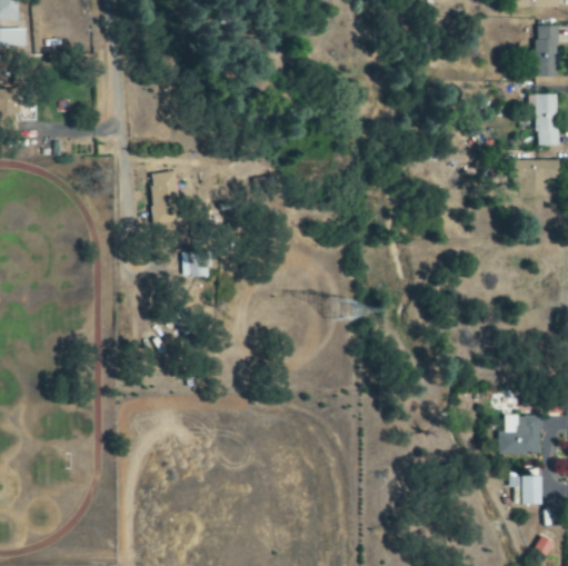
[(0,0),(0,19),(17,20),(17,0),(0,0)]
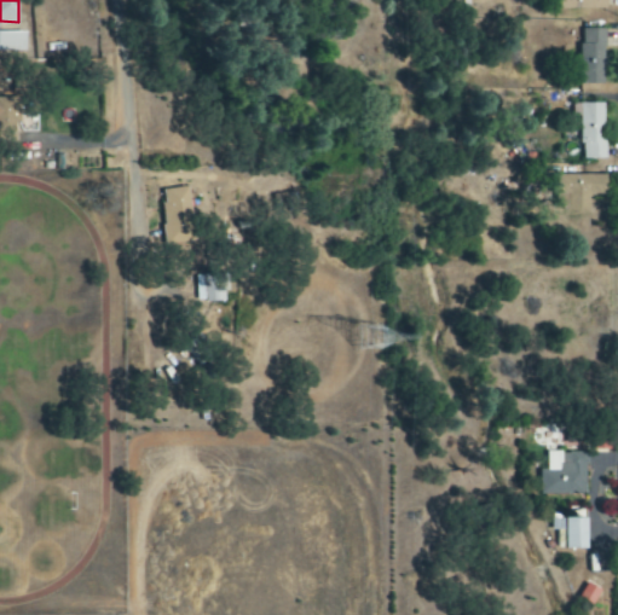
[(606,27),(582,27),(583,82),(607,82),(606,27)]
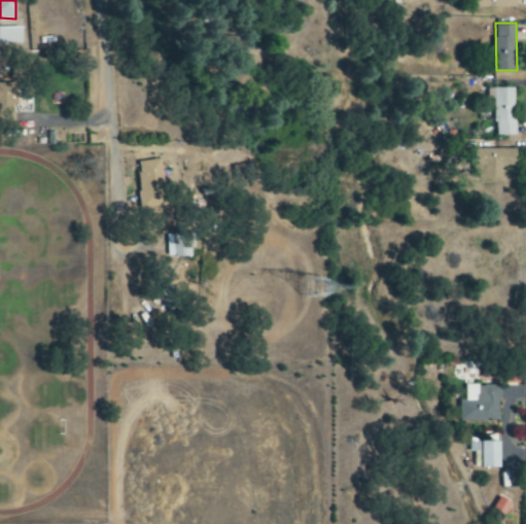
[(22,26),(0,25),(0,41),(22,42),(22,26)]
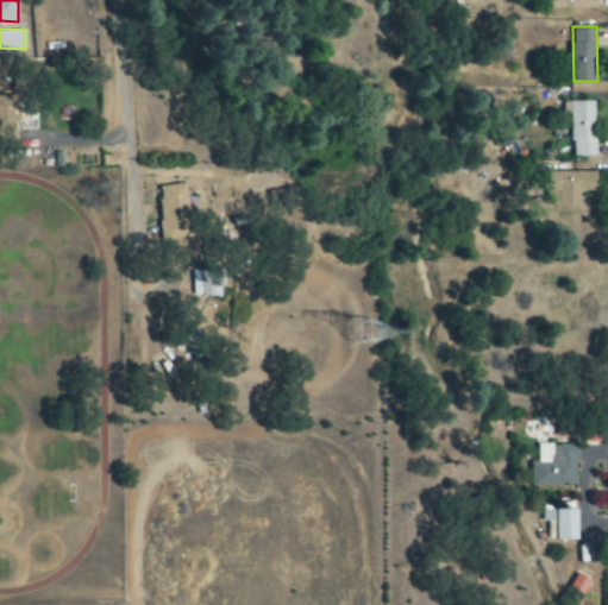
[(574,111),(572,155),(596,155),(597,100),(566,100),(566,111),(574,111)]
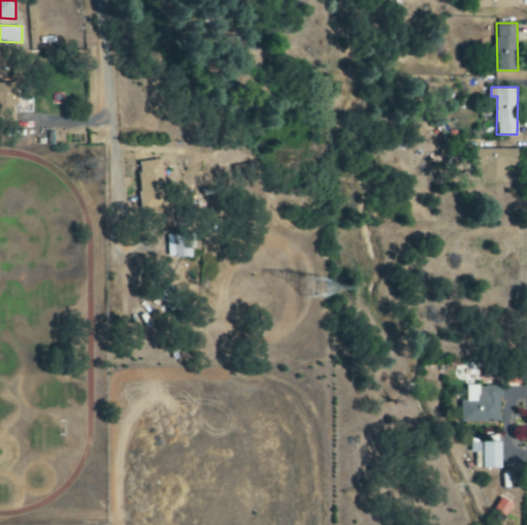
[(519,148),(472,149),(472,138),(464,138),(465,167),(490,167),(490,175),(504,175),(504,164),(519,164),(519,148)]
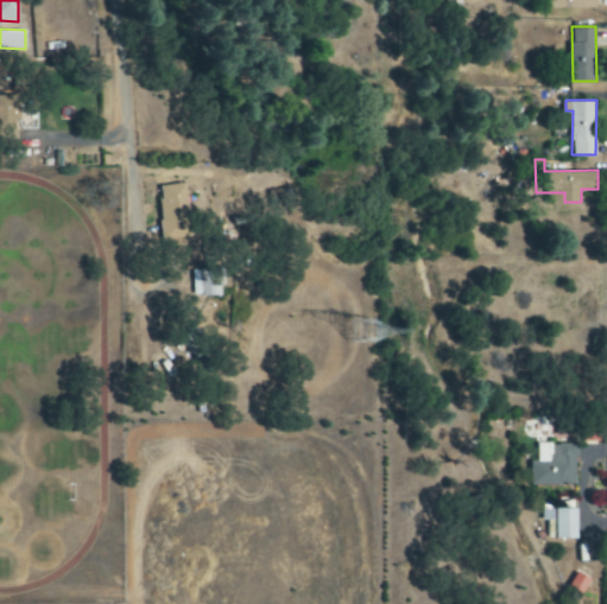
[(162,183),(169,228),(193,224),(185,179),(162,183)]
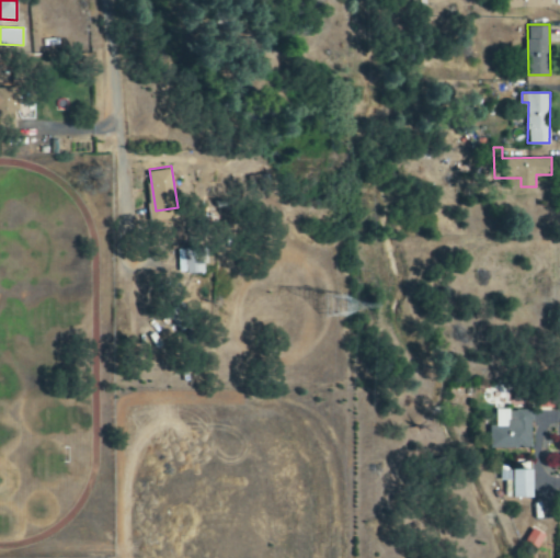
[(207,246),(180,246),(180,271),(207,271),(207,246)]
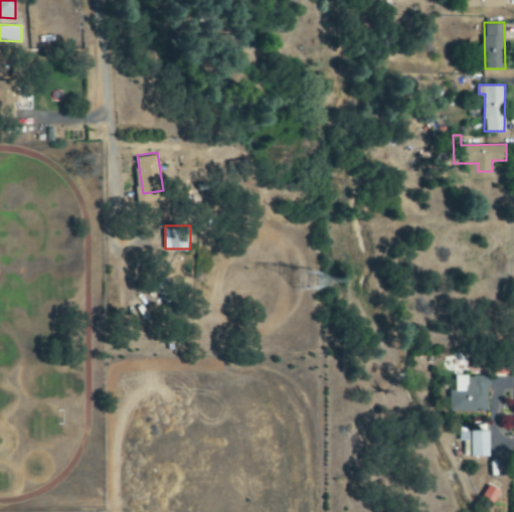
[(155,301),(171,299),(168,279),(153,280),(155,301)]
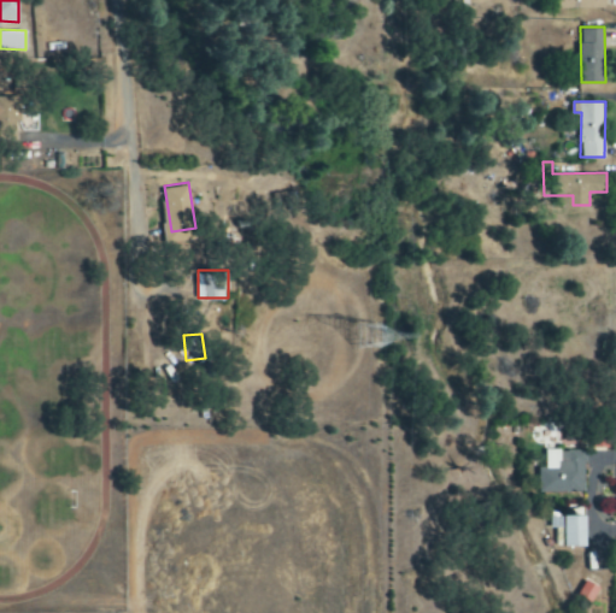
[(587,489),(586,447),(547,448),(547,465),(540,465),(540,489),(587,489)]
